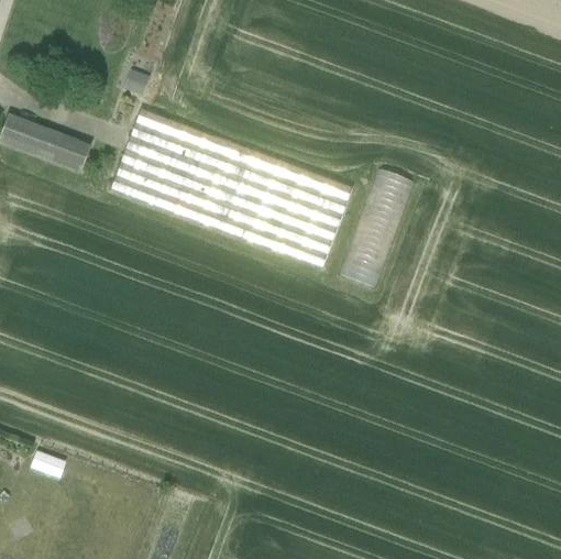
[(143,90),(147,75),(130,69),(125,86),(143,90)]
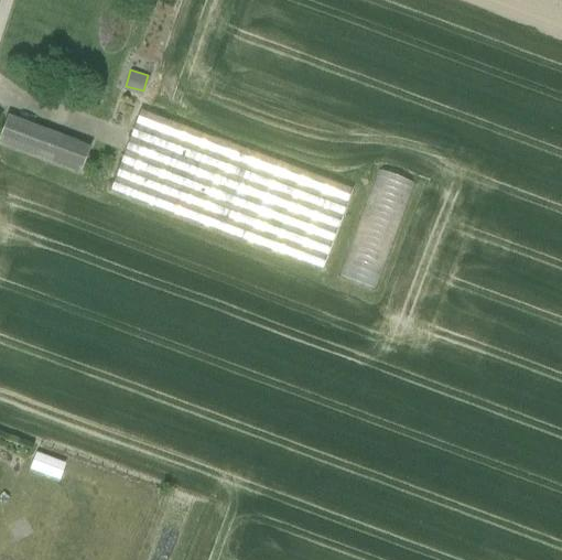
[(354,187),(141,109),(111,190),(323,268),(354,187)]
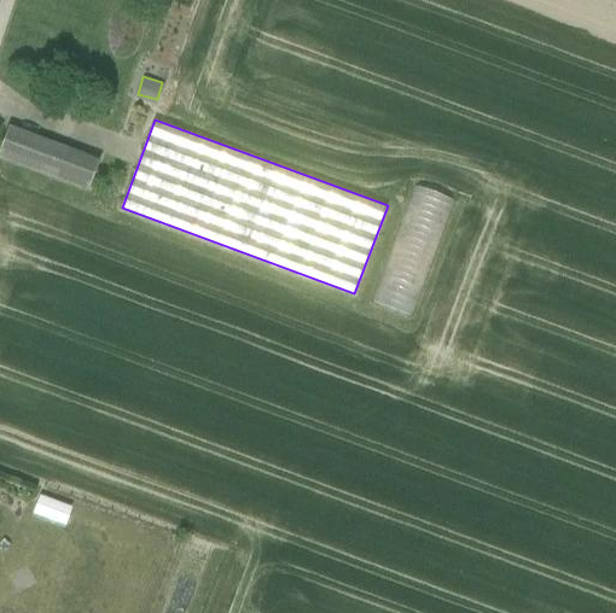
[(71,150),(11,127),(0,153),(62,176),(71,150)]
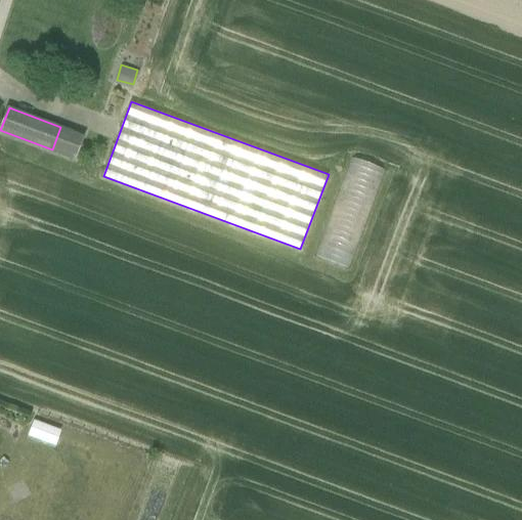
[(84,136),(60,127),(52,149),(76,159),(84,136)]
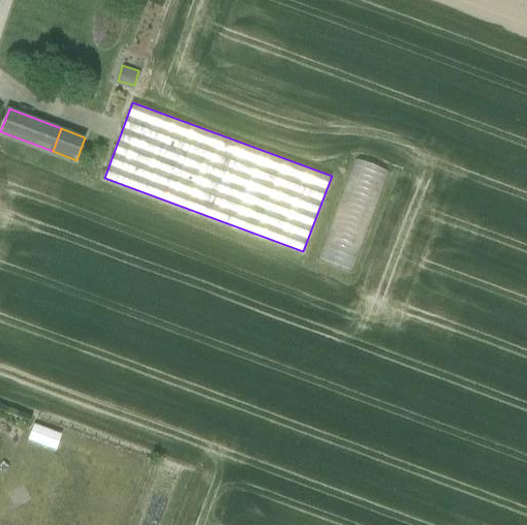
[(355,159),(318,259),(358,273),(394,174),(355,159)]
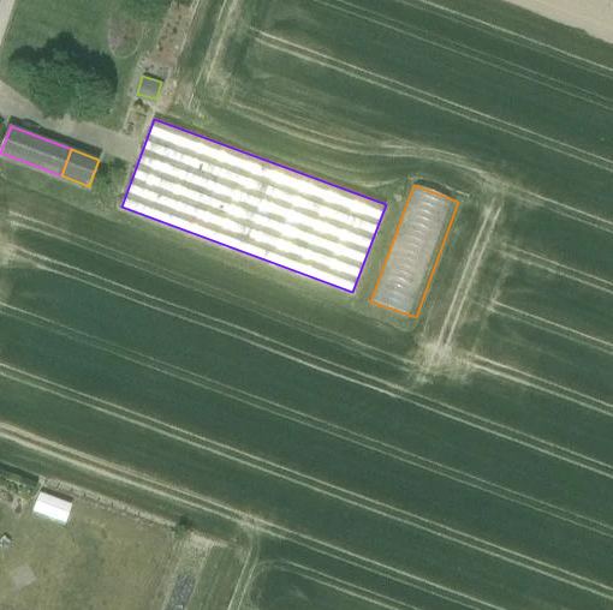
[(76,498),(42,486),(31,514),(66,526),(76,498)]
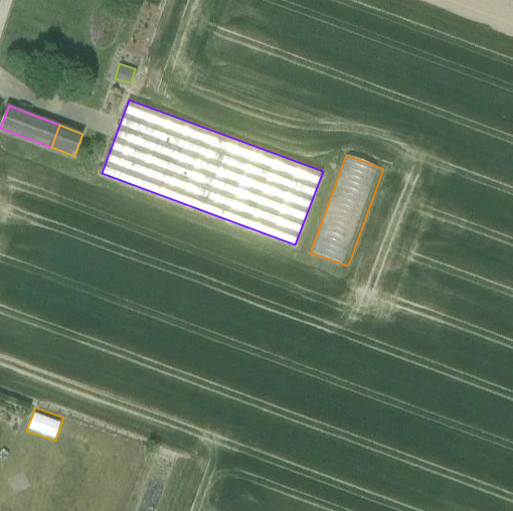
All buildings are outlined.
